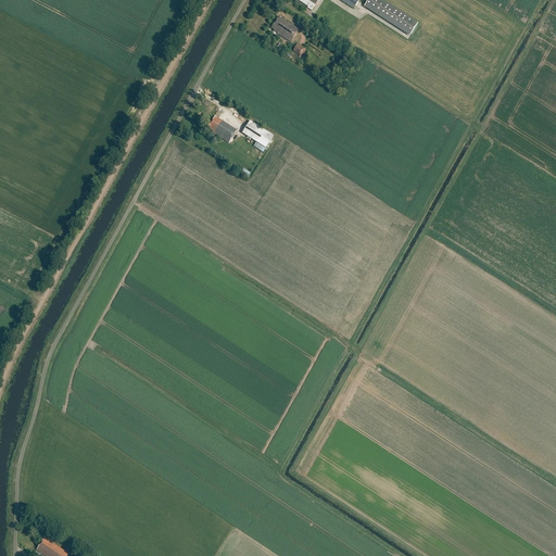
[(305,0),(311,3),(307,9),(312,11),(318,0),(305,0)]
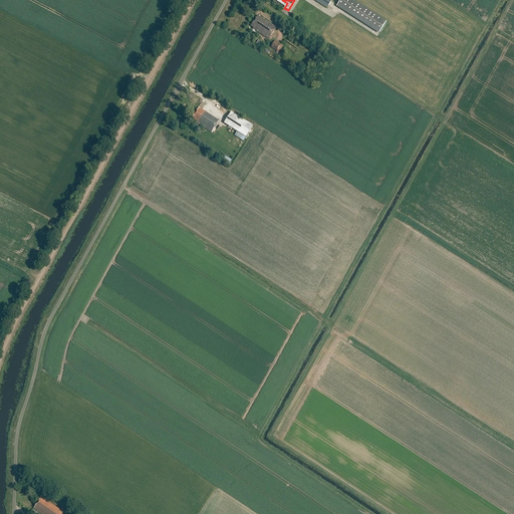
[(313,0),(327,9),(332,0),(313,0)]
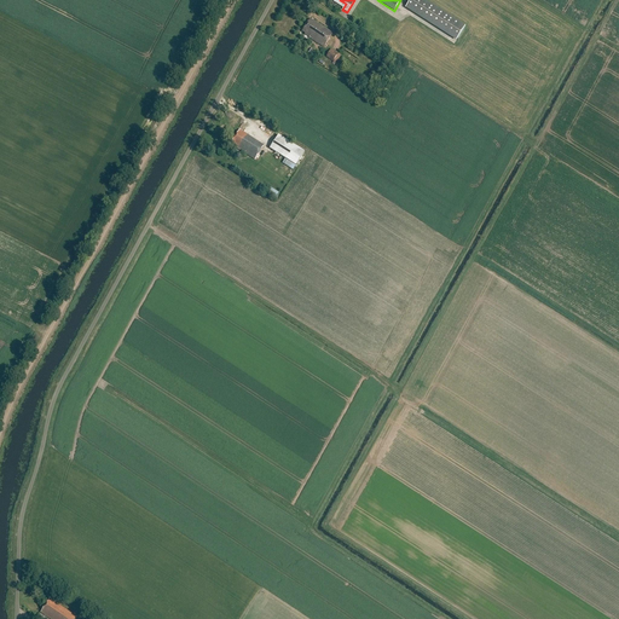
[(466,27),(423,0),(410,0),(405,9),(456,41),(466,27)]
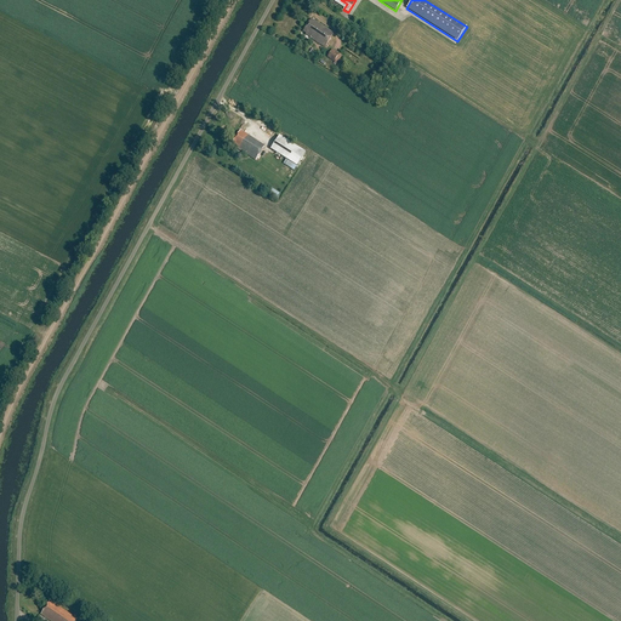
[(306,33),(306,34),(325,47),(334,34),(311,20),(303,32),(306,33)]
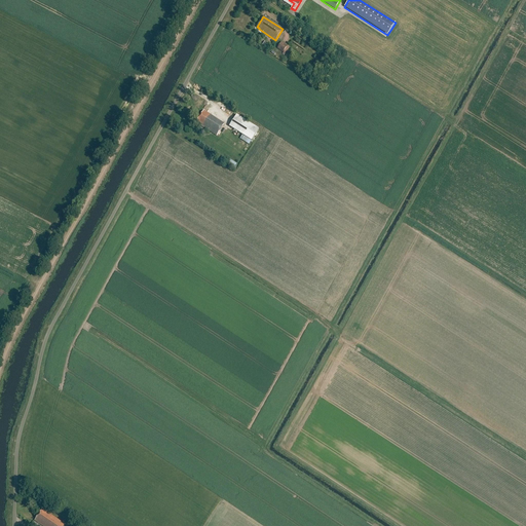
[(284,52),(288,46),(282,42),(277,48),(284,52)]
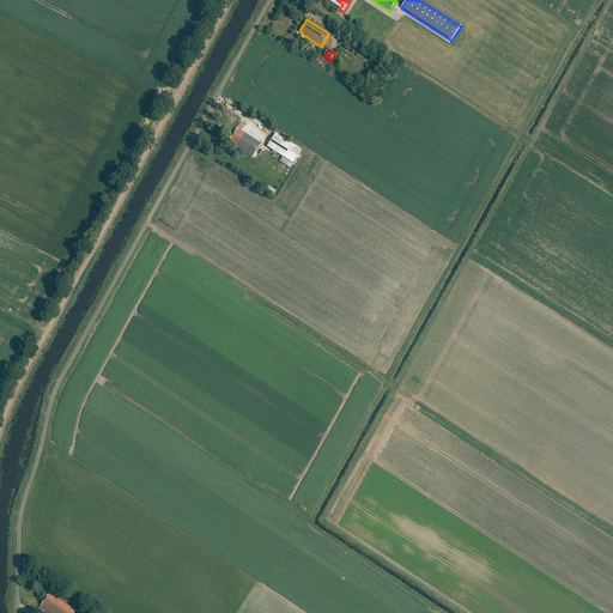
[(238,129),(230,141),(236,145),(235,147),(242,153),(243,152),(253,158),(262,145),(238,129)]
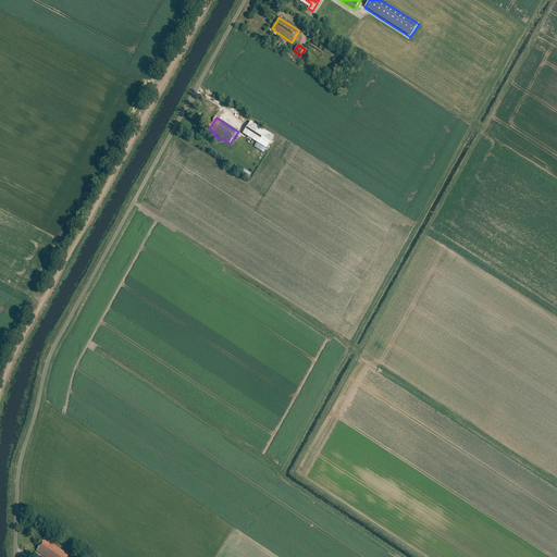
[(274,138),(251,123),(244,135),(267,150),(274,138)]
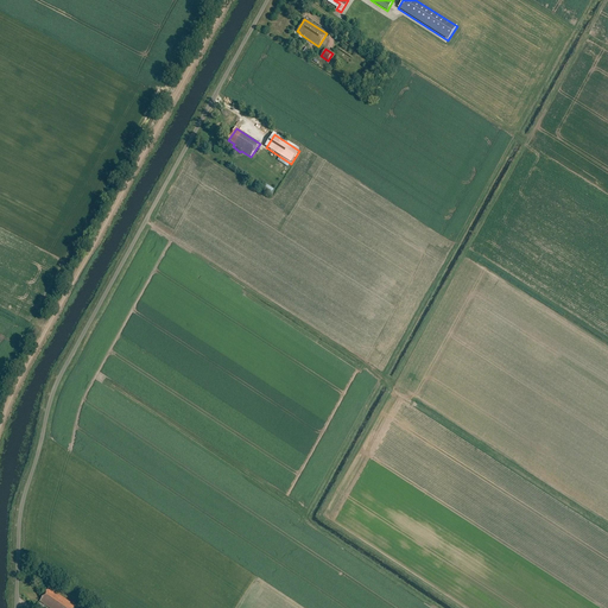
[(75,607),(76,607),(49,588),(40,601),(50,607),(75,607)]
